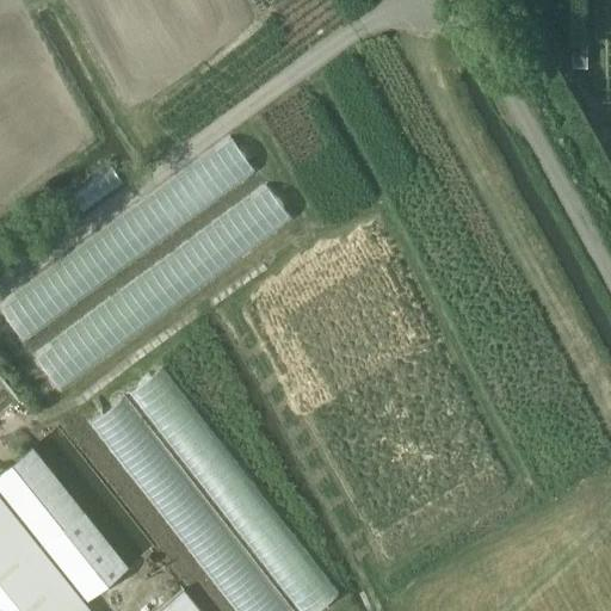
[(587,66),(587,47),(581,47),(581,51),(573,51),(573,66),(587,66)]
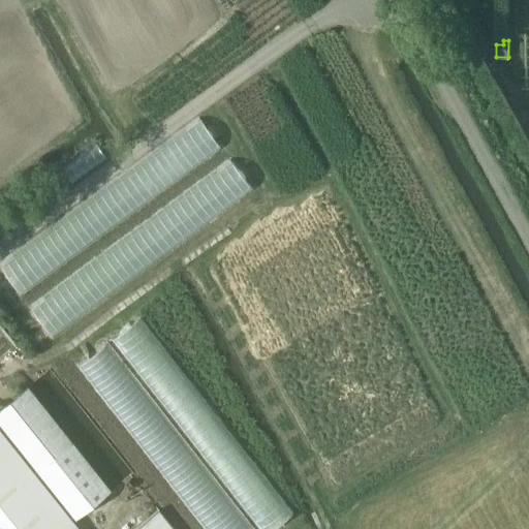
[(236,163),(28,302),(49,333),(256,194),(236,163)]
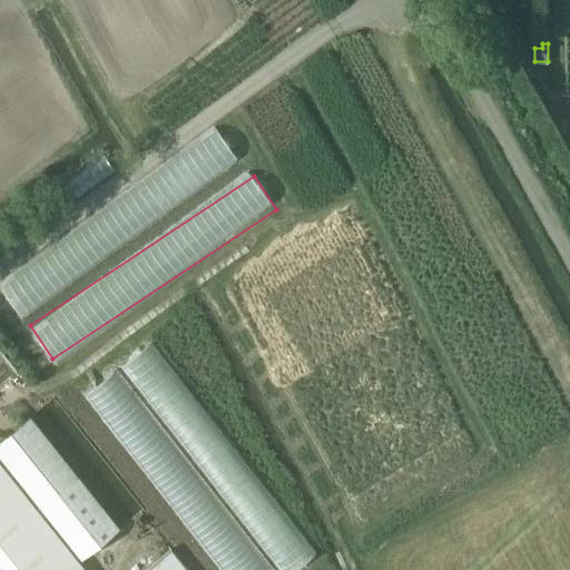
[(157,337),(84,389),(136,463),(123,473),(178,553),(202,536),(225,569),(291,569),(313,554),(308,548),(297,556),(286,540),(292,536),(288,531),(292,529),(157,337)]
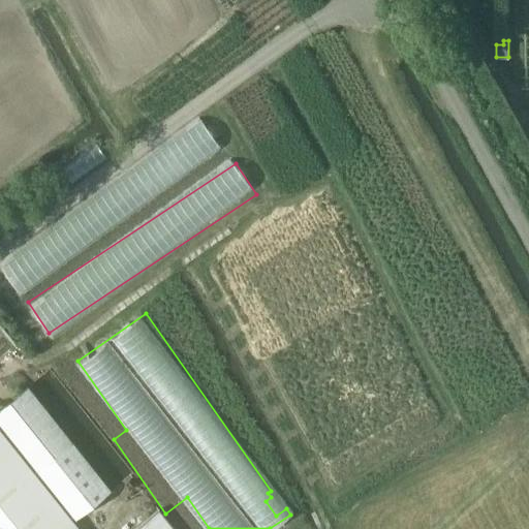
[(0,422),(39,471),(72,444),(27,387),(0,409),(0,422)]
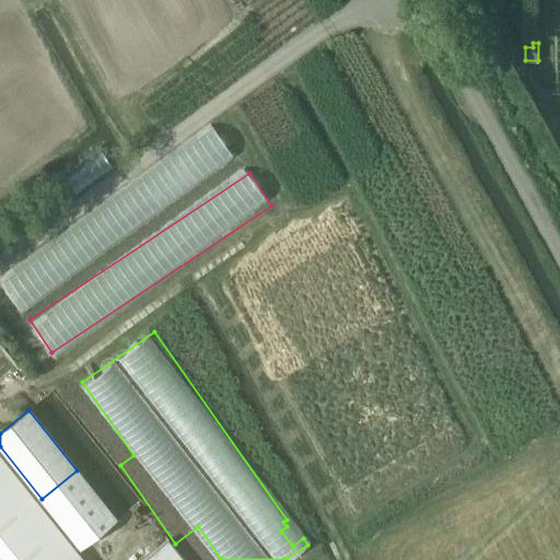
[(0,559),(82,559),(0,456),(0,559)]
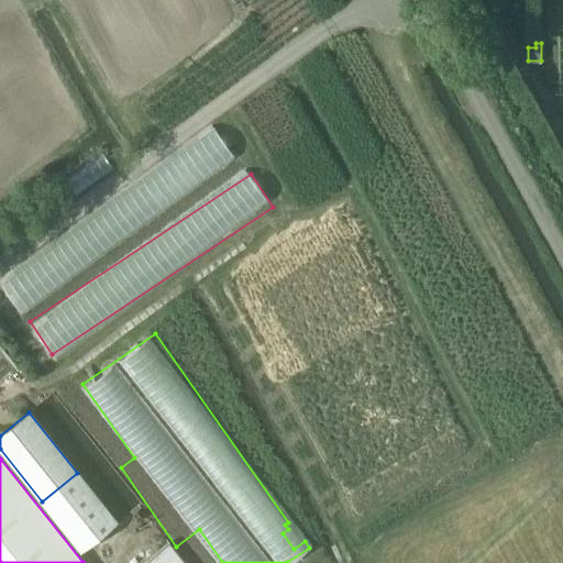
[(184,562),(168,543),(142,562),(184,562)]
